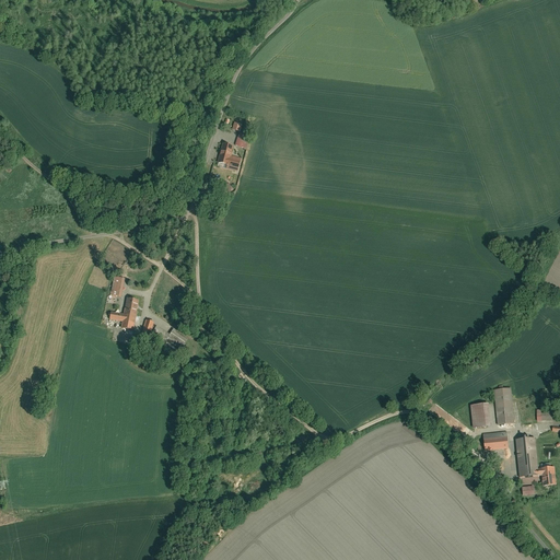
[(242,124),(234,121),(232,129),(240,131),(242,124)]
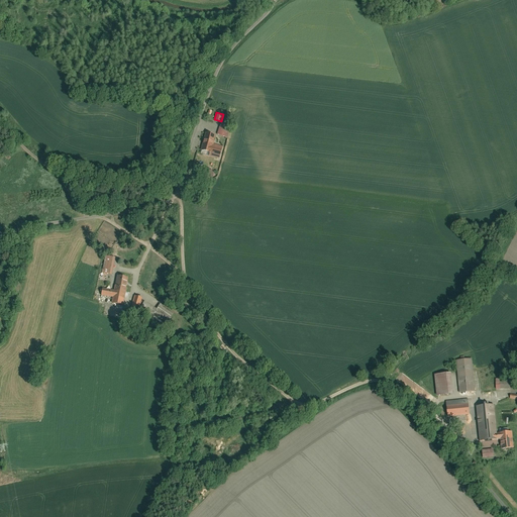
[(230,125),(221,122),(218,134),(227,136),(230,125)]
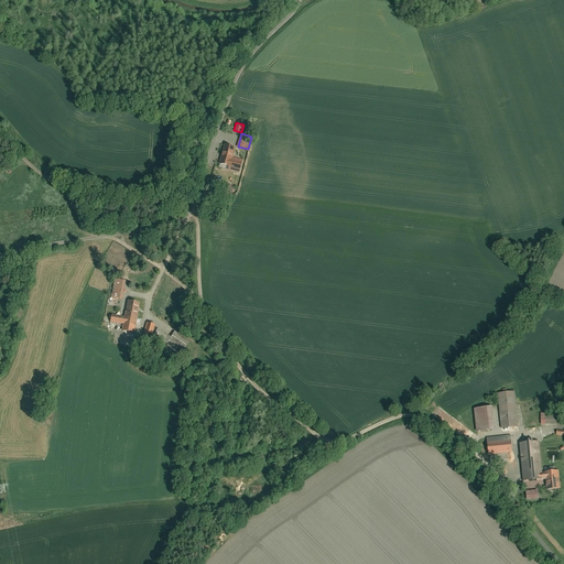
[(235,147),(224,144),(219,164),(230,166),(232,158),(235,147)]
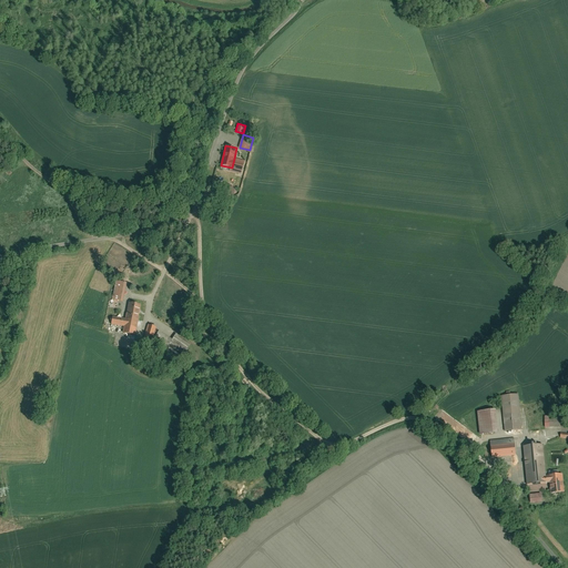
[(242,174),(244,161),(234,159),(232,168),(231,172),(242,174)]
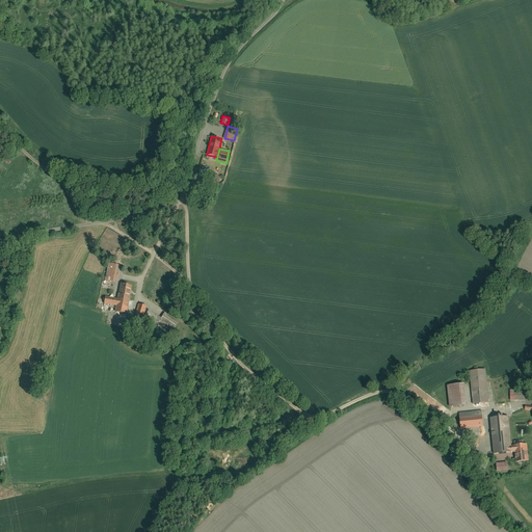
[(114,283),(117,265),(107,263),(105,281),(114,283)]
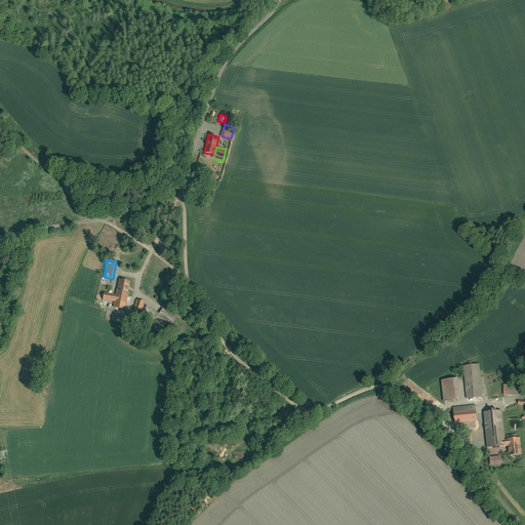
[(125,310),(130,282),(118,280),(115,294),(114,301),(113,308),(125,310)]
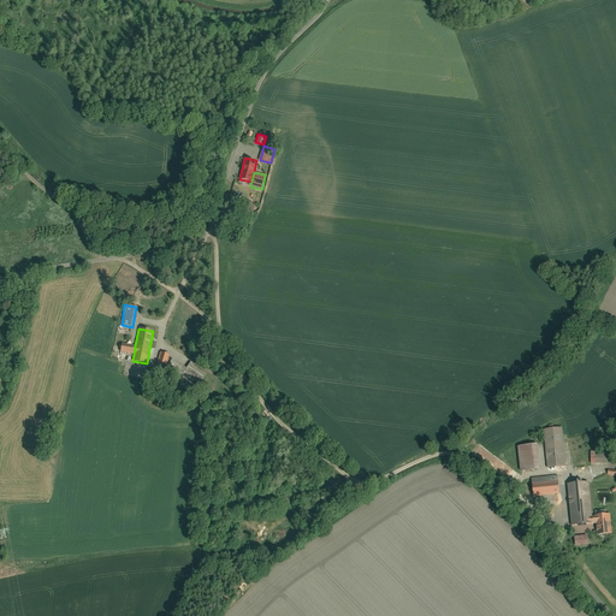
[(134,354),(135,345),(122,343),(119,351),(134,354)]
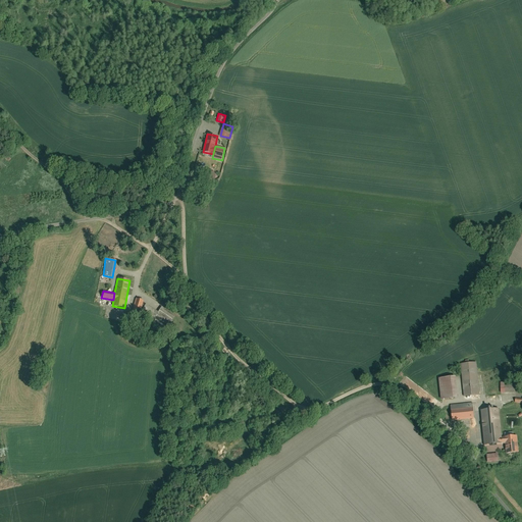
[(143,300),(136,299),(134,309),(141,311),(143,300)]
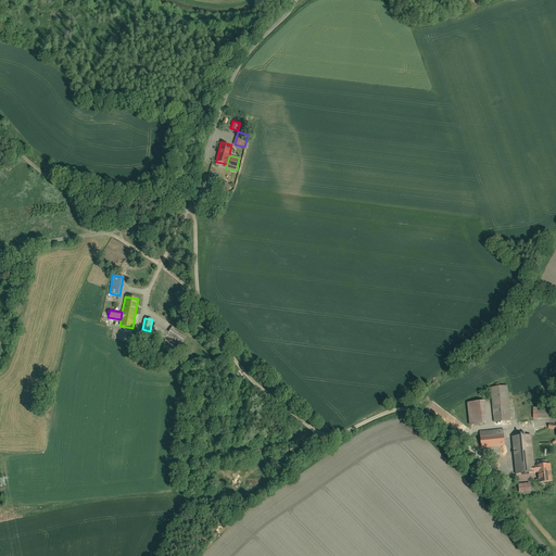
[(166,330),(155,325),(152,329),(163,336),(166,330)]
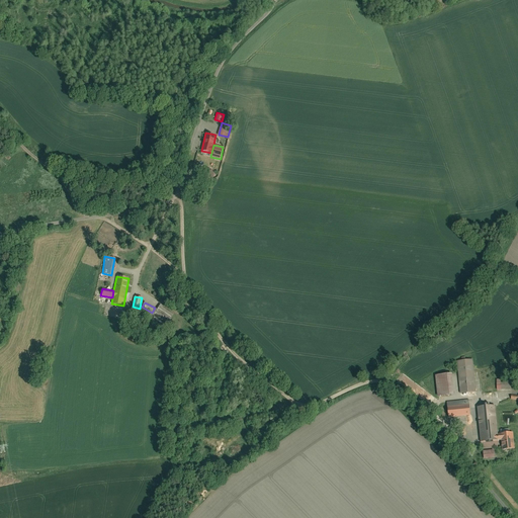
[(166,310),(162,319),(166,320),(165,322),(169,324),(172,316),(165,314),(168,307),(161,305),(160,308),(166,310)]
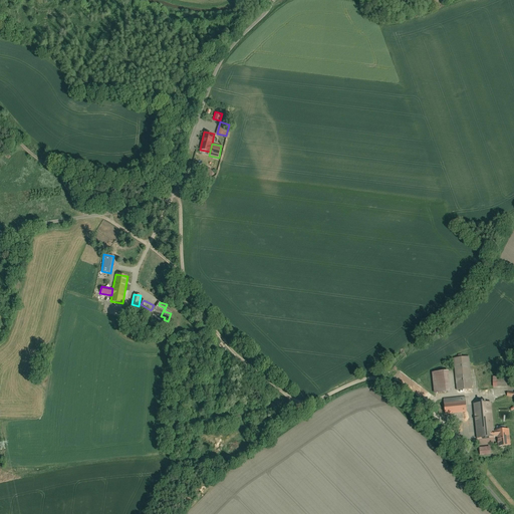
[(469,356),(454,358),(457,390),(472,389),(469,356)]
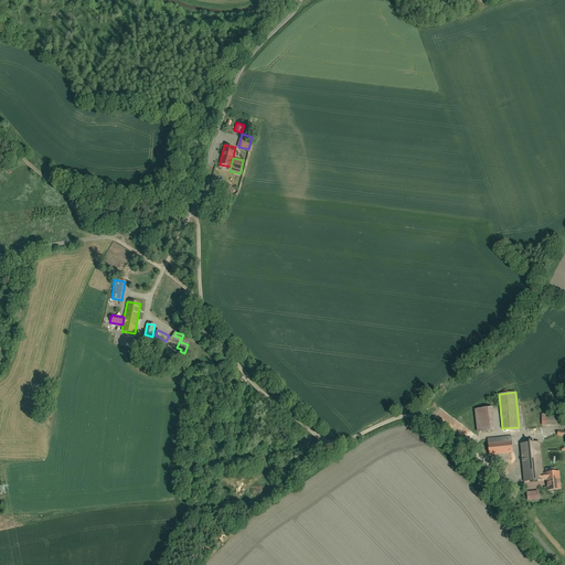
[(492,408),(476,409),(478,432),(494,430),(492,408)]
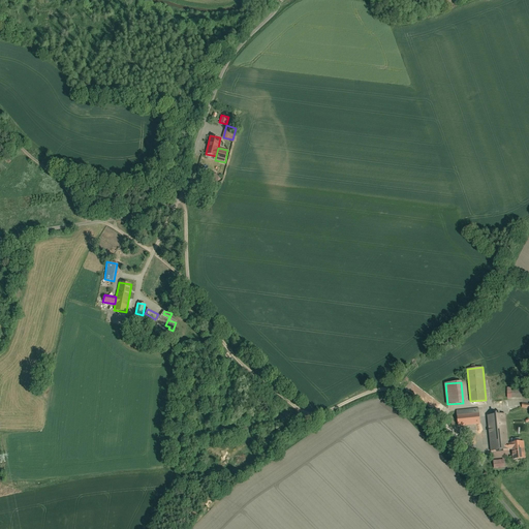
[(526,387),(508,387),(508,398),(526,397),(526,387)]
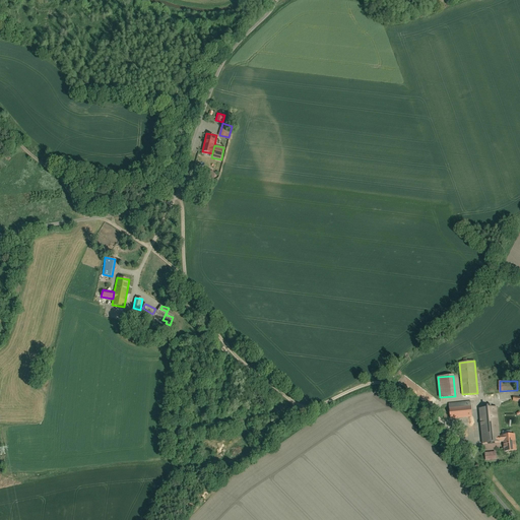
[(470,401),(449,403),(451,419),(472,416),(470,401)]
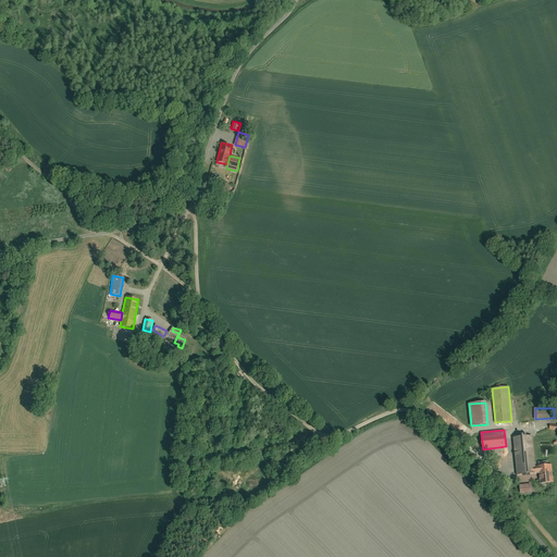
[(532,436),(512,438),(517,475),(535,473),(535,467),(532,436)]
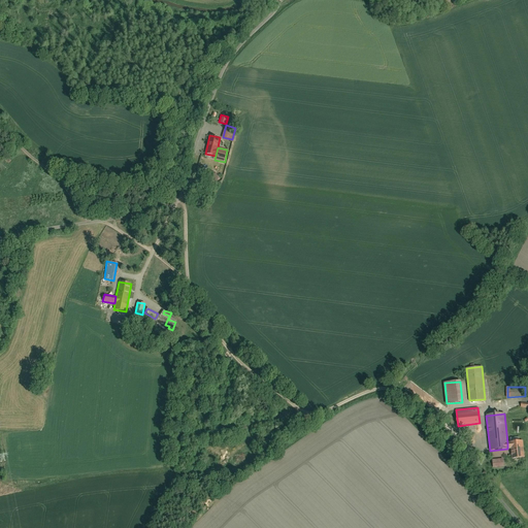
[(513,458),(525,457),(523,440),(510,441),(512,448),(513,458)]
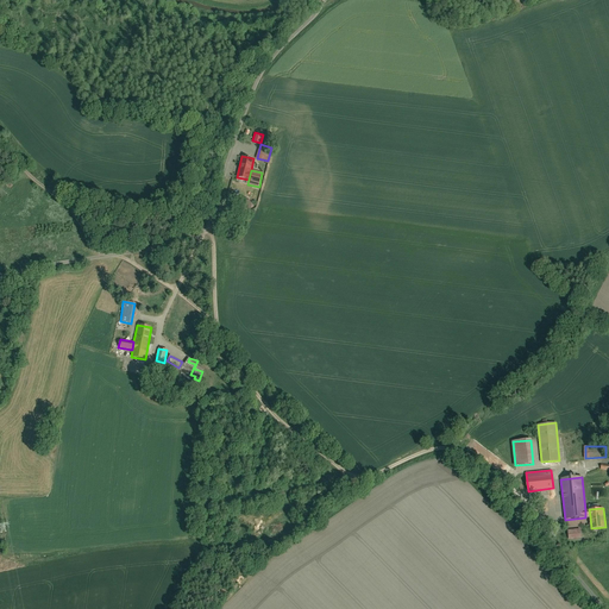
[(581,529),(567,531),(569,540),(582,539),(581,529)]
